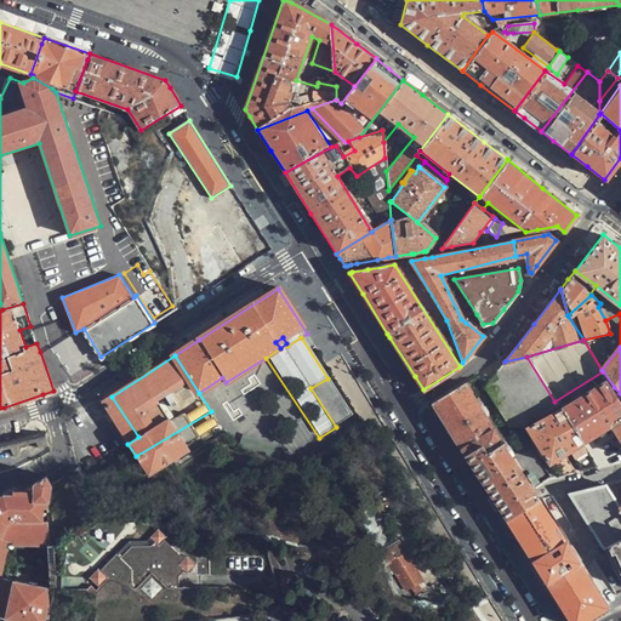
[(497,371),(486,385),(511,426),(520,428),(557,405),(554,402),(527,357),(505,362),(497,371)]
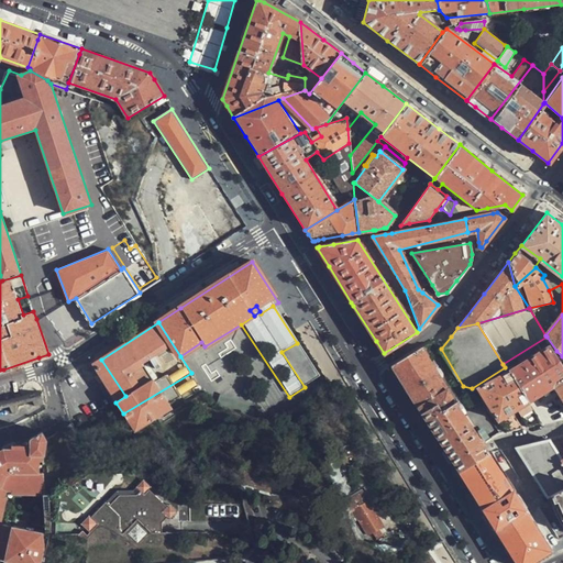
[(297,343),(282,352),(305,387),(319,377),(297,343)]
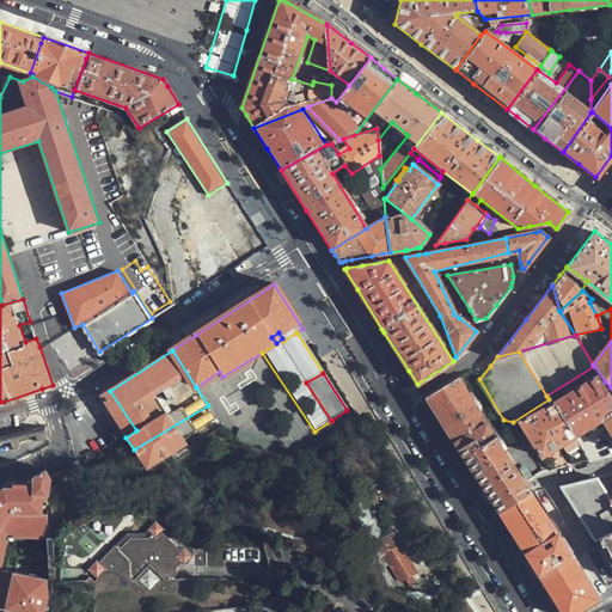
[(611,435),(611,402),(594,375),(551,403),(573,438),(603,420),(611,435)]
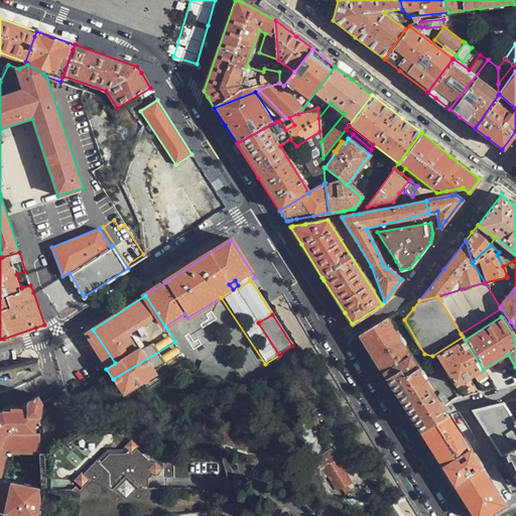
[(364,344),(385,378),(412,361),(385,318),(359,336),(364,344)]
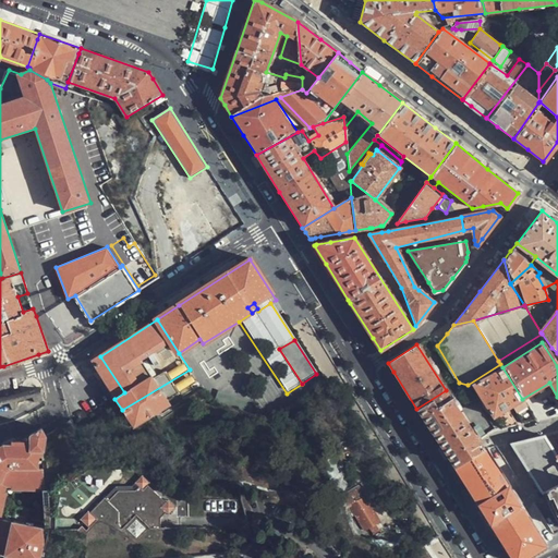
[(92,362),(114,399),(124,392),(100,356),(92,362)]
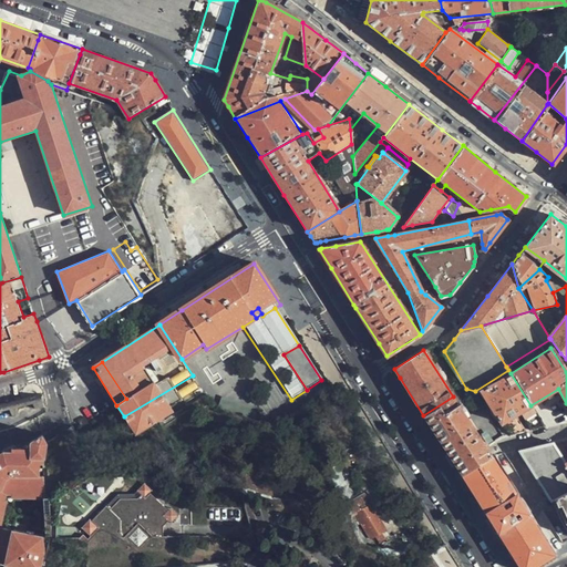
[(482,391),(509,435),(525,431),(515,415),(519,413),(531,430),(545,426),(531,405),(511,373),(482,391)]
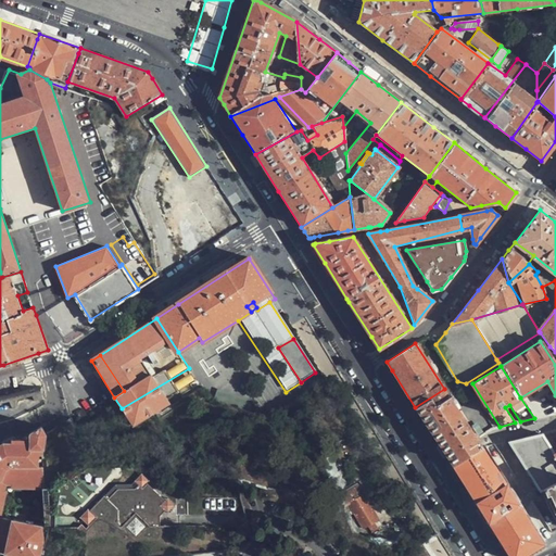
[(191,384),(197,381),(189,368),(122,408),(134,427),(155,413),(161,409),(182,395),(179,392),(191,384)]
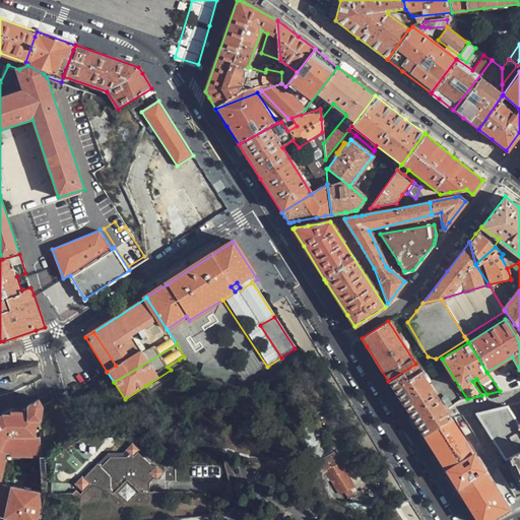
[(181,364),(179,360),(168,367),(171,370),(181,364)]
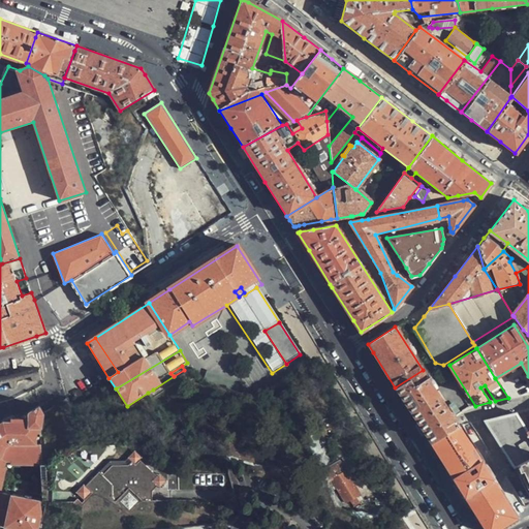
[(423,370),(395,387),(406,406),(422,431),(430,443),(459,426),(423,370)]
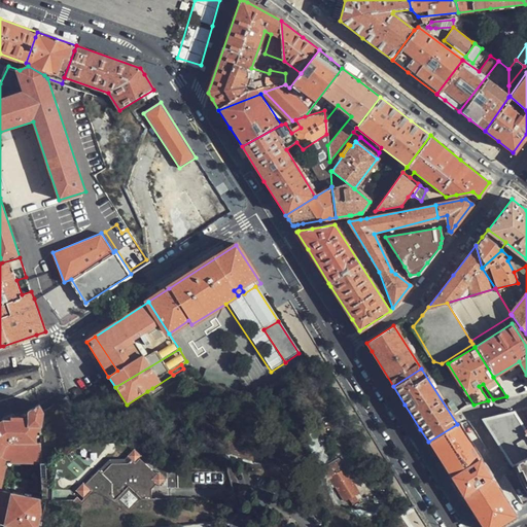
[(240,384),(207,373),(204,382),(238,392),(240,384)]
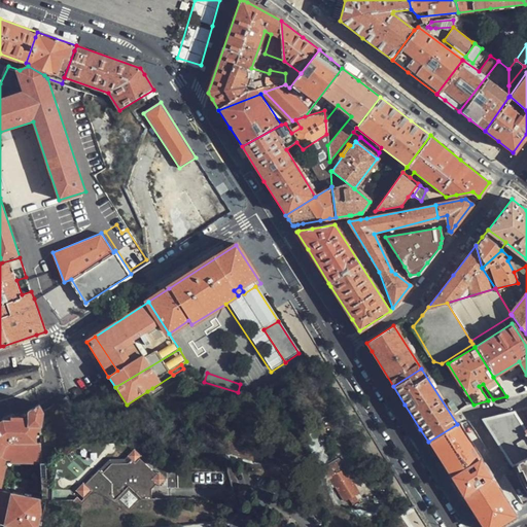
[(164,385),(154,391),(149,394),(152,398),(166,389),(164,385)]
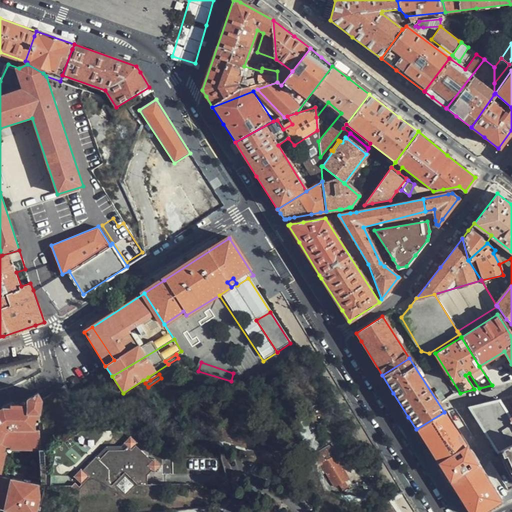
[(0,511),(36,511),(38,507),(40,498),(42,485),(1,476),(6,451),(3,450),(4,445),(11,445),(11,450),(39,450),(43,485),(45,486),(46,483),(44,450),(40,449),(40,429),(35,428),(35,419),(38,418),(42,400),(37,393),(28,399),(10,404),(3,408),(0,409),(0,511)]
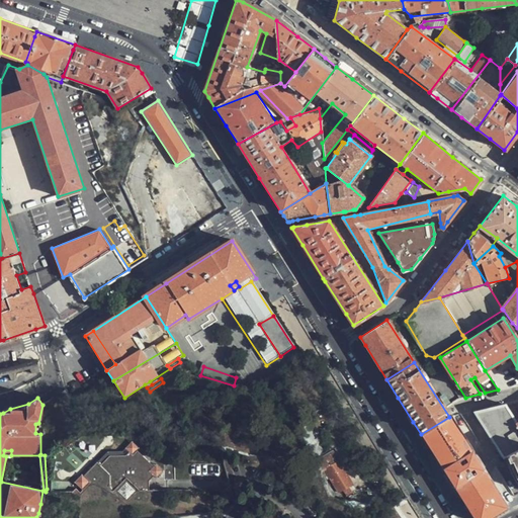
[(504,405),(475,412),(504,456),(507,454),(517,447),(517,426),(516,423),(504,405)]
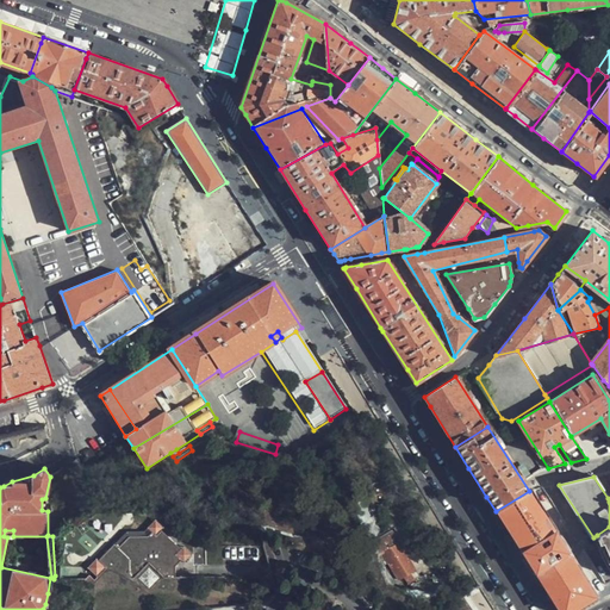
[(551,601),(555,609),(570,609),(593,597),(529,491),(496,511),(500,520),(510,536),(537,580),(551,601)]
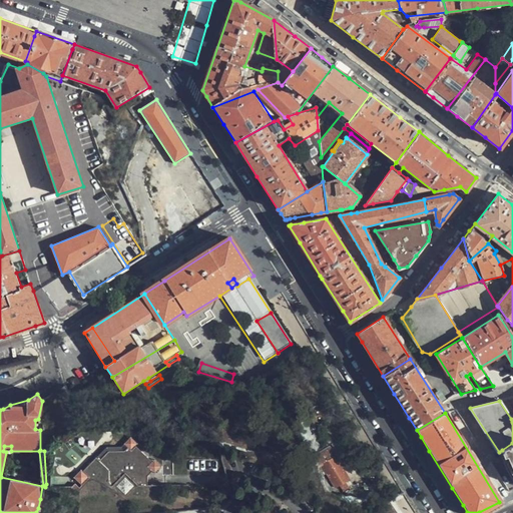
[(131,450),(135,446),(137,444),(129,437),(123,444),(127,447),(131,450)]
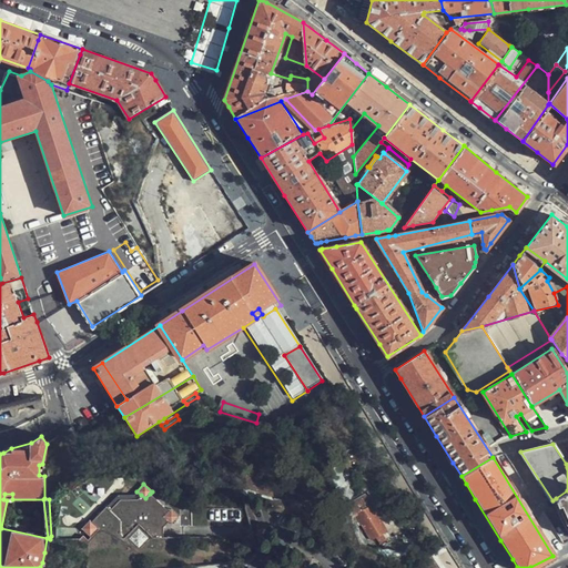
[(567,490),(556,498),(566,520),(567,525),(567,490)]
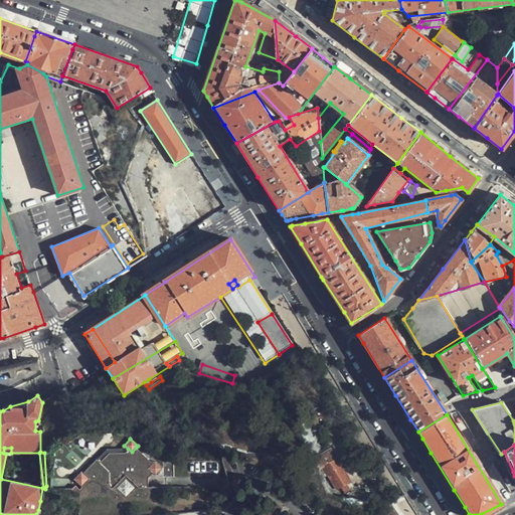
[(148,468),(153,463),(136,448),(132,452),(128,449),(125,452),(109,453),(100,463),(96,460),(83,473),(90,478),(81,486),(78,490),(74,486),(70,490),(81,500),(111,499),(122,508),(128,501),(153,499),(160,492),(154,486),(150,487),(146,487),(145,478),(149,478),(153,473),(148,468)]
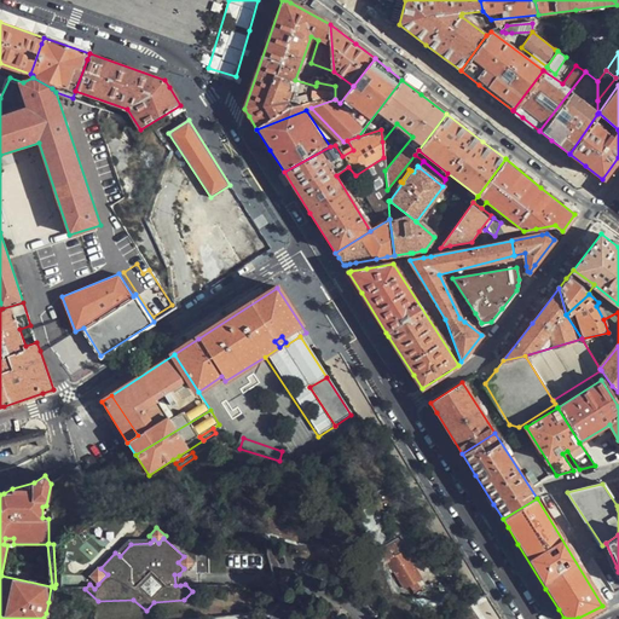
[(388,560),(404,588),(422,578),(406,550),(388,560)]
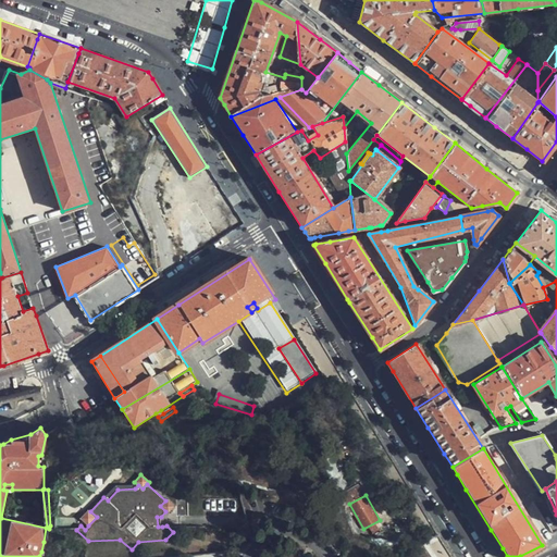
[(166,498),(165,500),(160,506),(165,511),(168,512),(174,505),(166,498)]
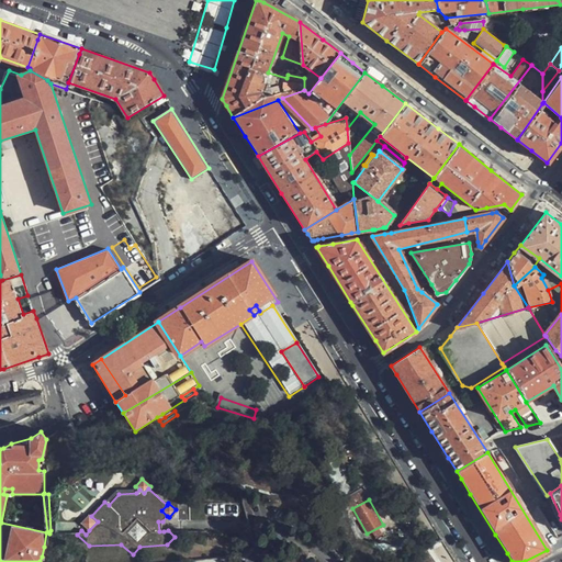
[(98,521),(91,516),(88,514),(80,523),(89,530),(98,521)]
